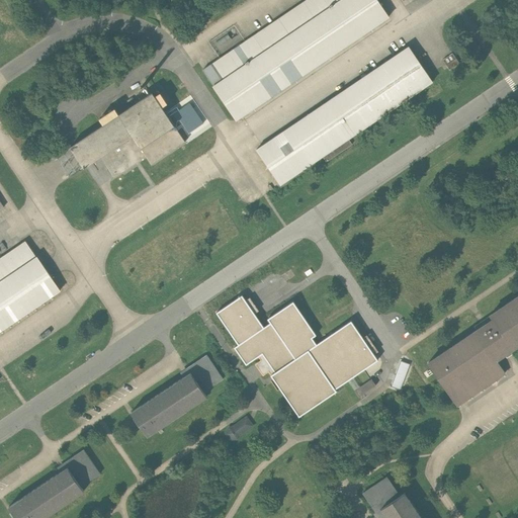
[(304,0),(203,69),(214,85),(213,86),(236,119),(387,16),(375,0),(304,0)]
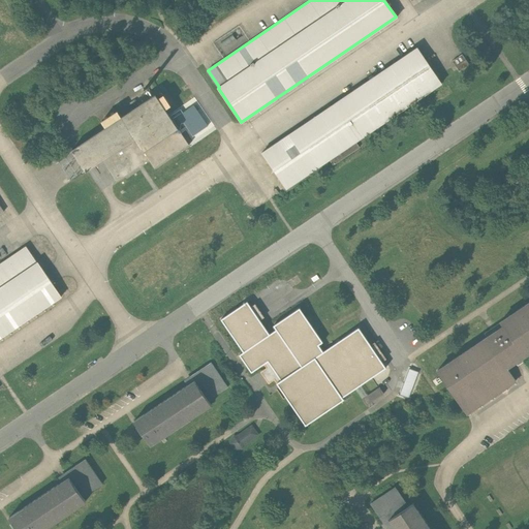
[(439,83),(416,48),(260,153),(284,188),(328,159),(331,164),(356,148),(352,142),(439,83)]
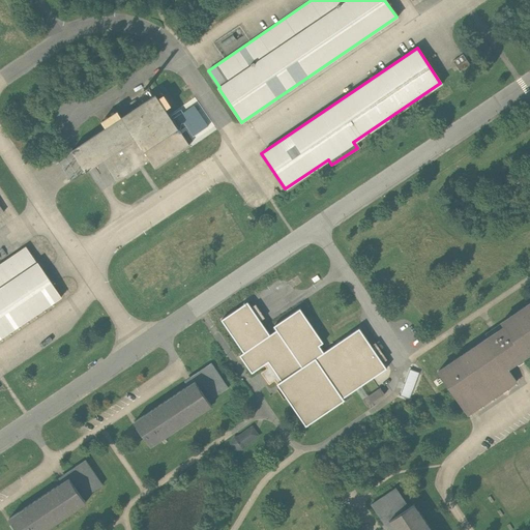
[(459,71),(469,64),(462,55),(450,62),(453,66),(454,66),(459,71)]
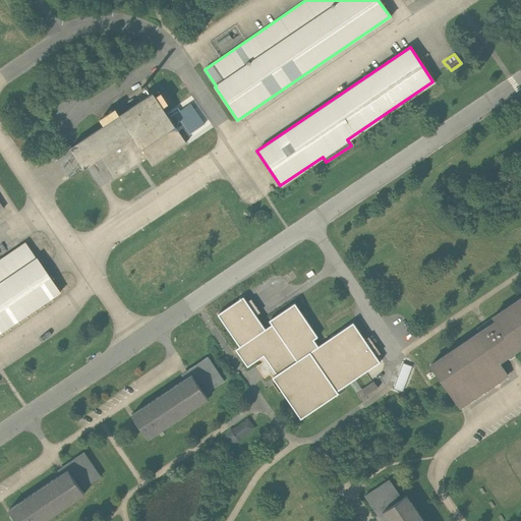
[(154,96),(152,93),(70,149),(84,169),(101,158),(115,178),(147,156),(153,164),(186,141),(164,109),(172,103),(163,90),(154,96)]
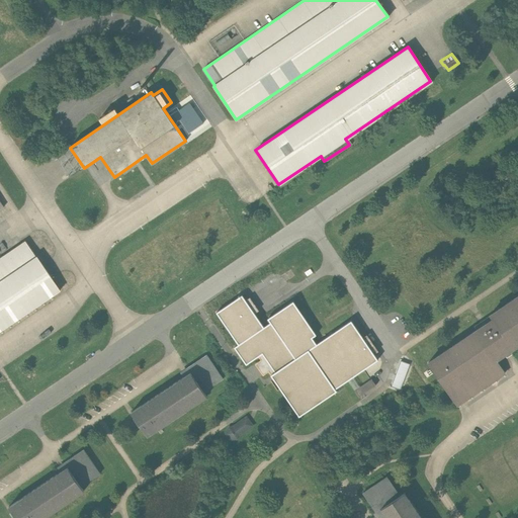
[(36,257),(35,258),(25,242),(0,258),(0,330),(60,291),(36,257)]
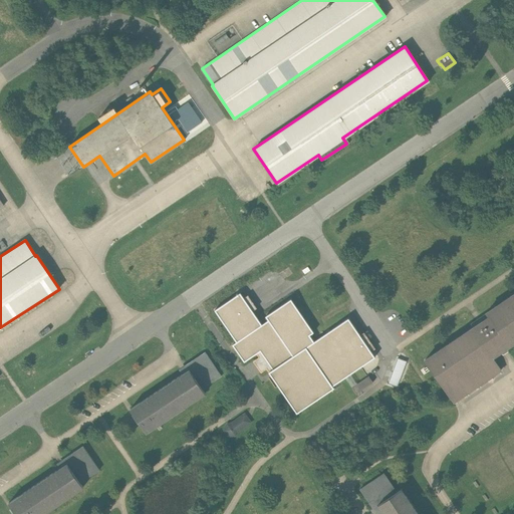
[(241,290),(215,308),(236,340),(233,342),(244,360),(262,348),(274,366),(268,369),(296,411),(335,386),(333,382),(375,355),(349,316),(314,339),(309,332),(313,330),(291,296),(266,313),(269,318),(262,322),(241,290)]
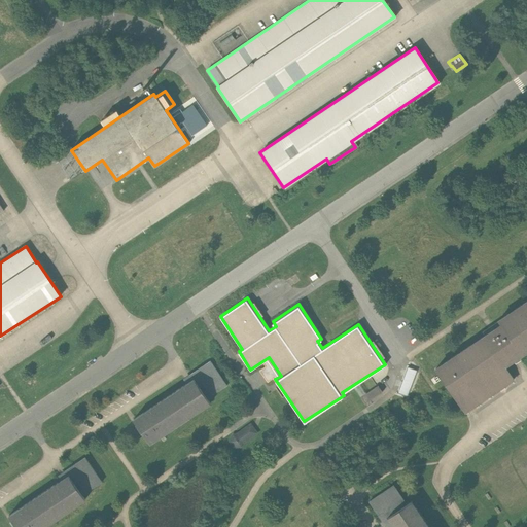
[(526,300),(500,318),(503,322),(436,367),(465,410),(515,377),(506,363),(526,349),(526,300)]
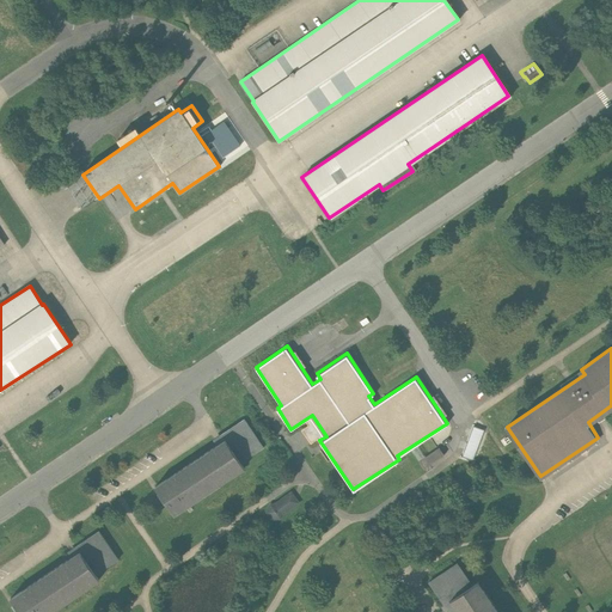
[(264,448),(245,420),(222,434),(226,440),(157,485),(175,514),(245,467),(242,463),(264,448)]
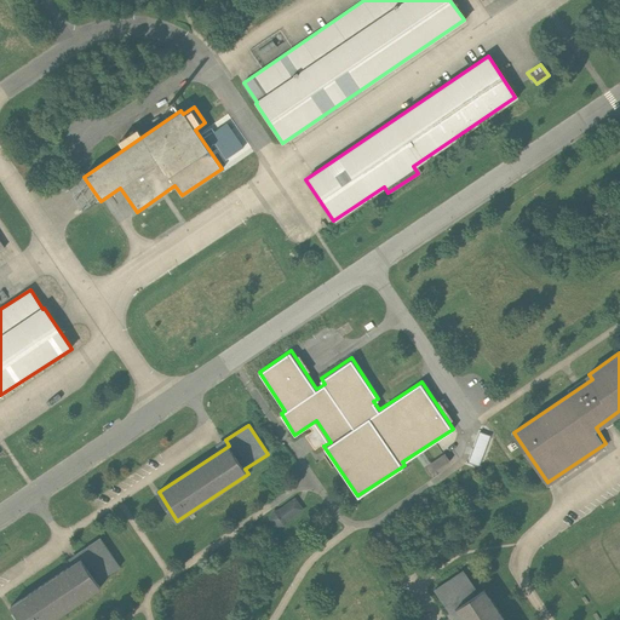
[(78,555),(82,560),(11,608),(18,619),(52,619),(101,589),(97,583),(120,567),(101,539),(78,555)]
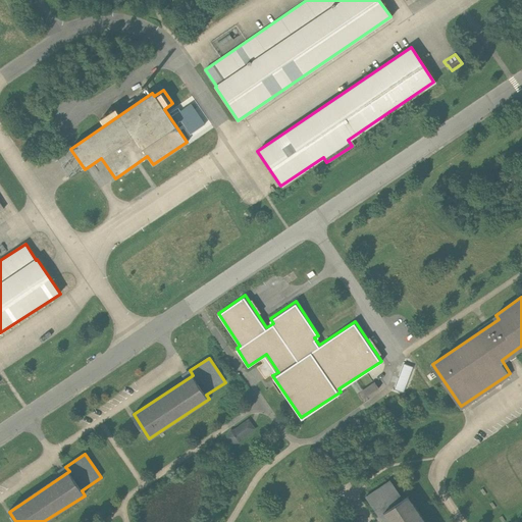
[(423,521),(407,497),(403,501),(389,481),(365,497),(378,516),(383,513),(388,521),(423,521)]
